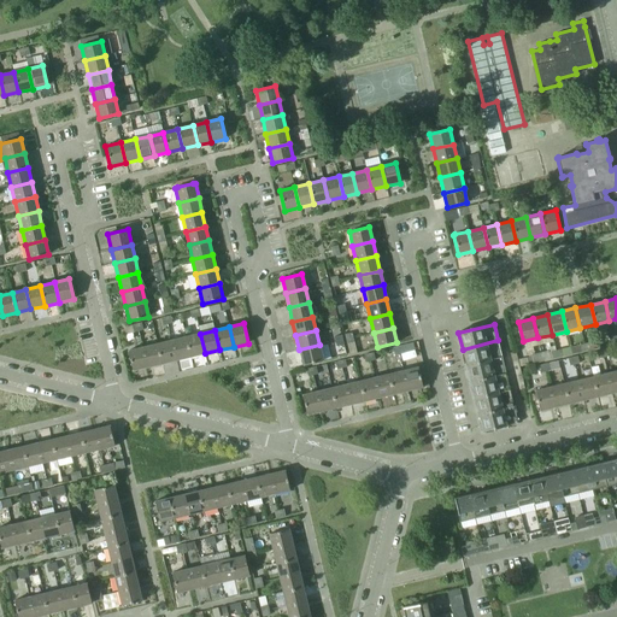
[(200,334),(186,338),(191,357),(205,353),(200,334)]
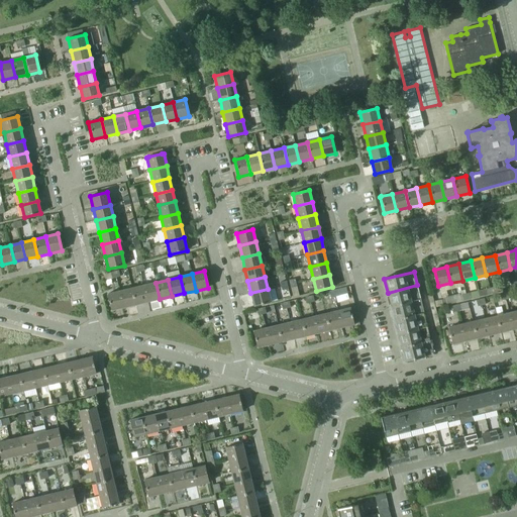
[(156,283),(143,286),(147,302),(160,299),(156,283)]
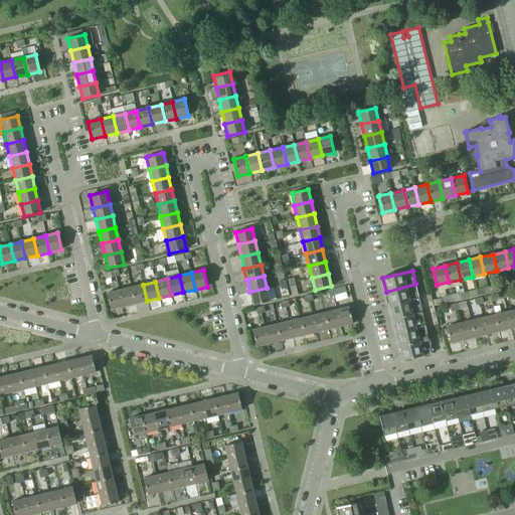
[(415,284),(386,292),(389,305),(418,298),(415,284)]
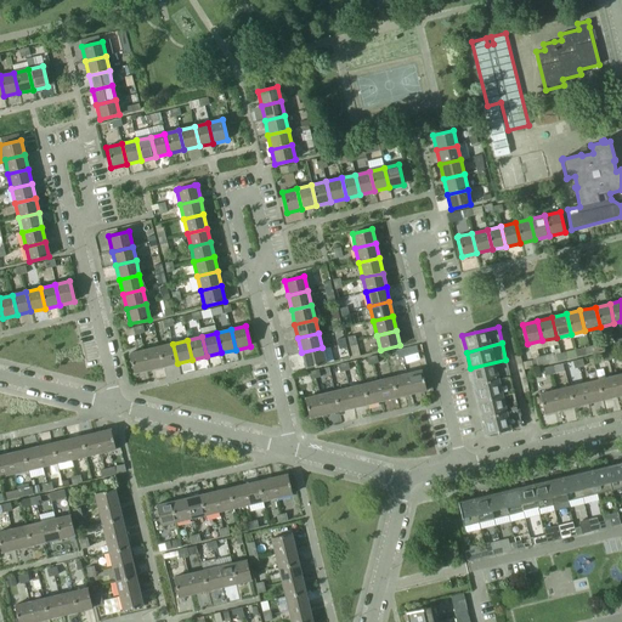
[(173,344),(158,348),(163,367),(177,363),(173,344)]
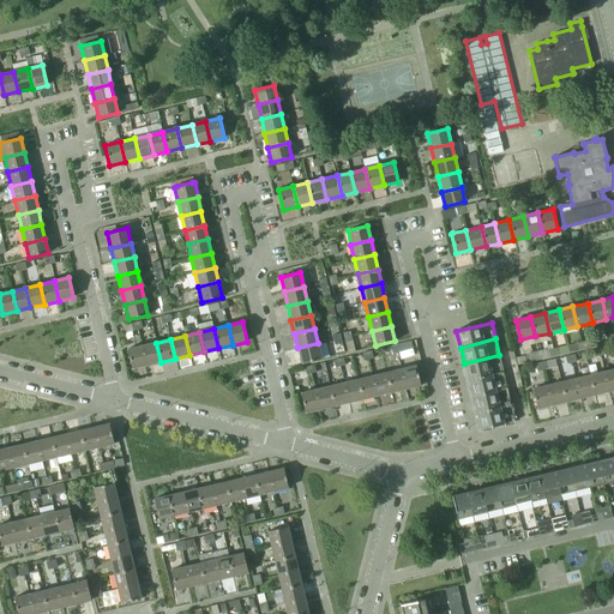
[(156,343),(142,345),(146,366),(161,362),(156,343)]
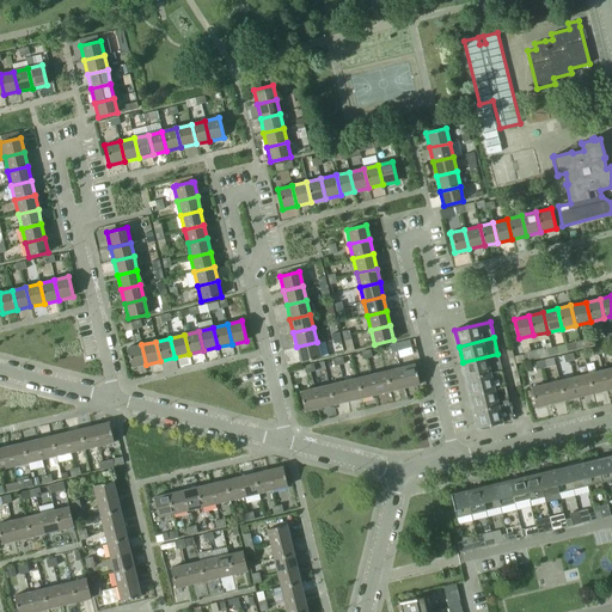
[(317,342),(297,347),(300,362),(320,357),(317,342)]
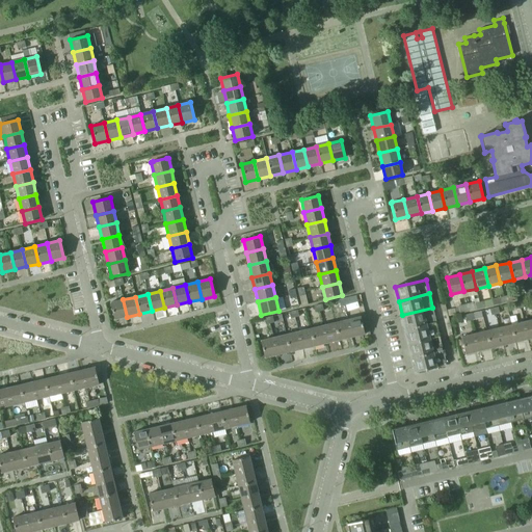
[(123,299),(110,302),(114,320),(127,317),(123,299)]
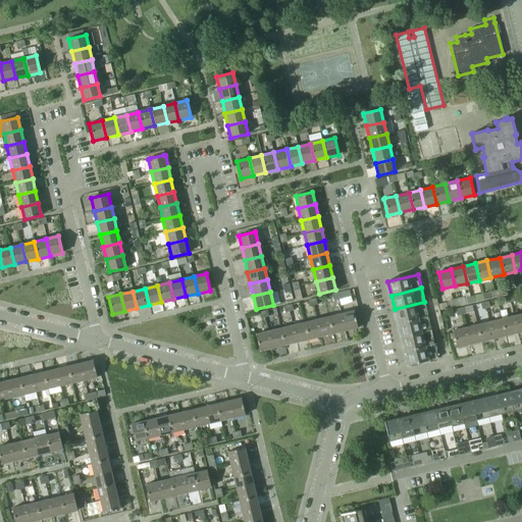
[(467,304),(466,298),(466,297),(458,299),(459,306),(467,304)]
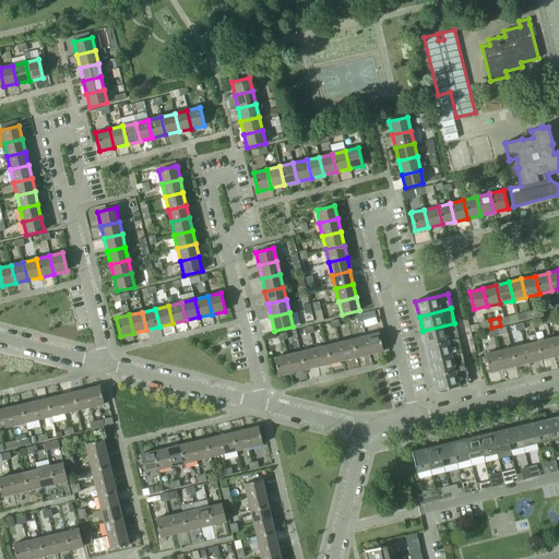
[(475,352),(466,319),(462,320),(470,354),(475,352)]
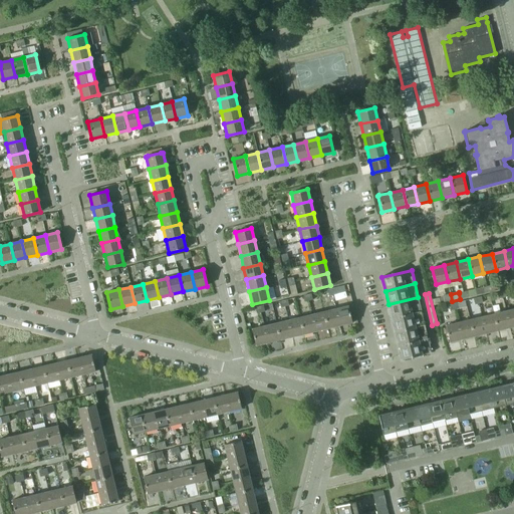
[(452,301),(451,294),(443,296),(443,297),(444,303),(452,301)]
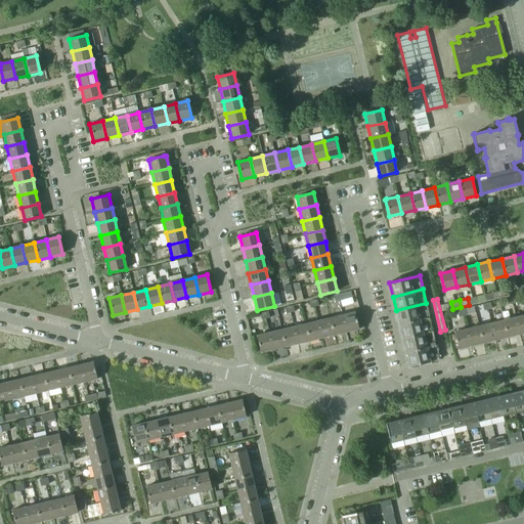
[(426,303),(396,310),(399,324),(429,317),(426,303)]
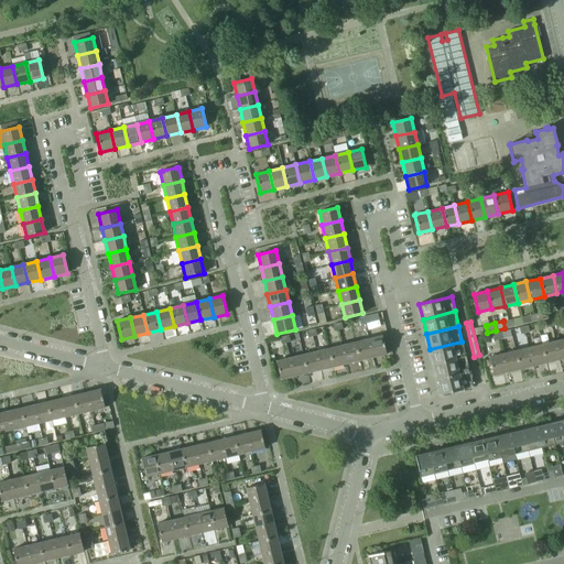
[(381,336),(368,339),(372,357),(386,354),(381,336)]
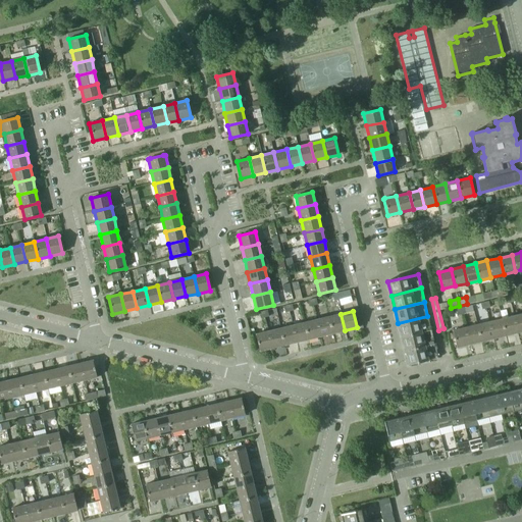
[(521,313),(513,316),(517,332),(521,330),(521,313)]
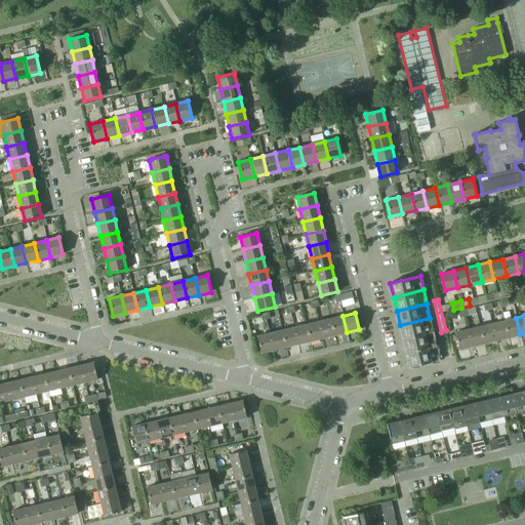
[(342,316),(331,319),(335,335),(347,332),(342,316)]
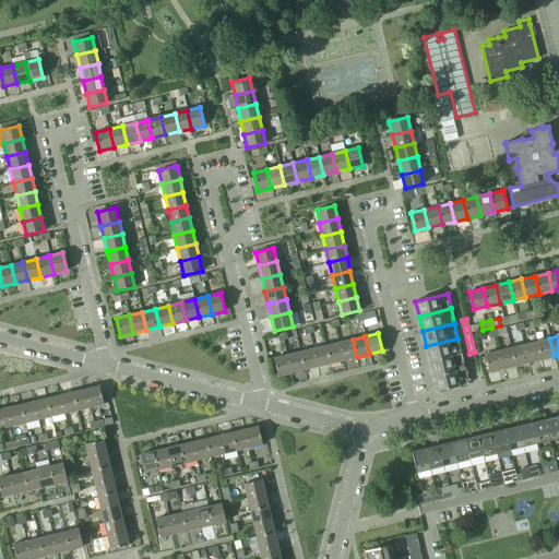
[(458,339),(426,346),(430,361),(462,354),(458,339)]
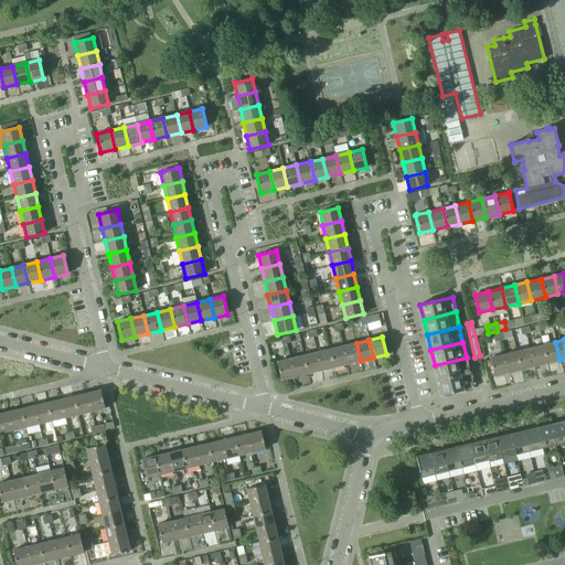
[(555,342),(543,345),(547,363),(560,360),(555,342)]
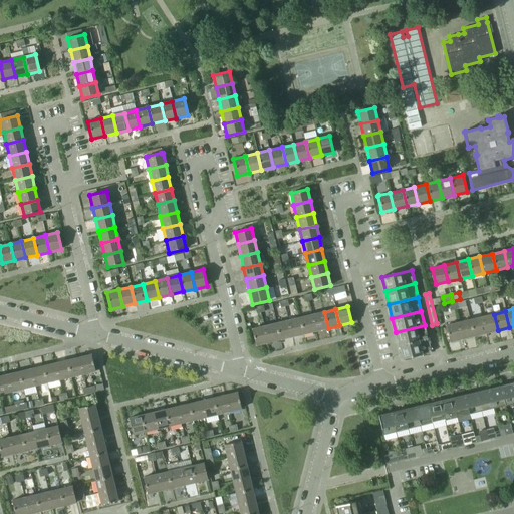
[(324,312),(312,314),(316,331),(328,328),(324,312)]
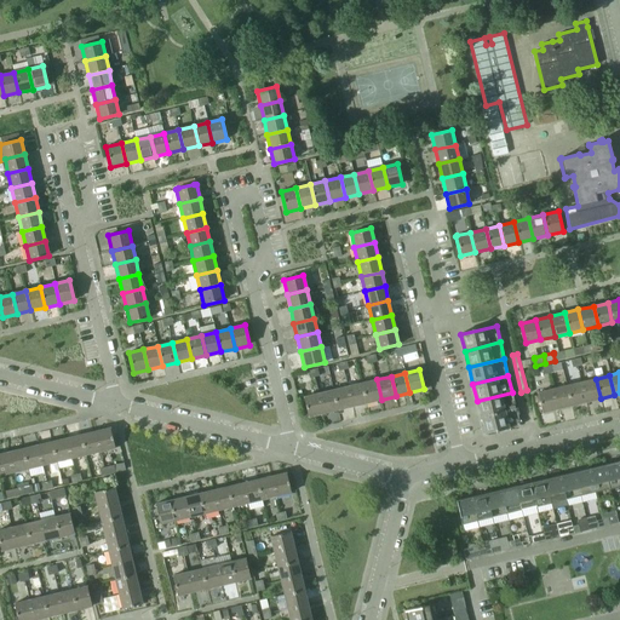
[(377,379),(362,383),(367,403),(382,400),(377,379)]
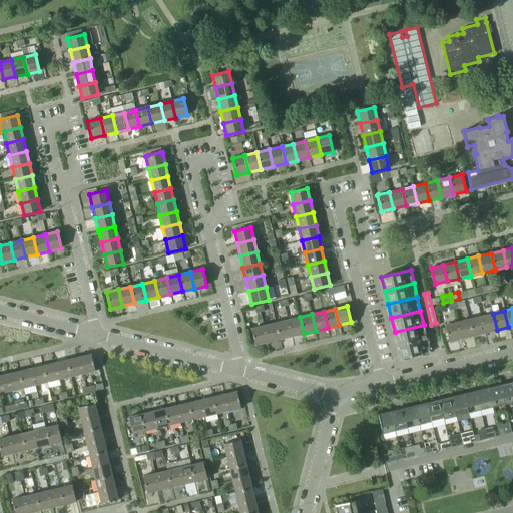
[(493,314),(481,316),(485,333),(497,330),(493,314)]
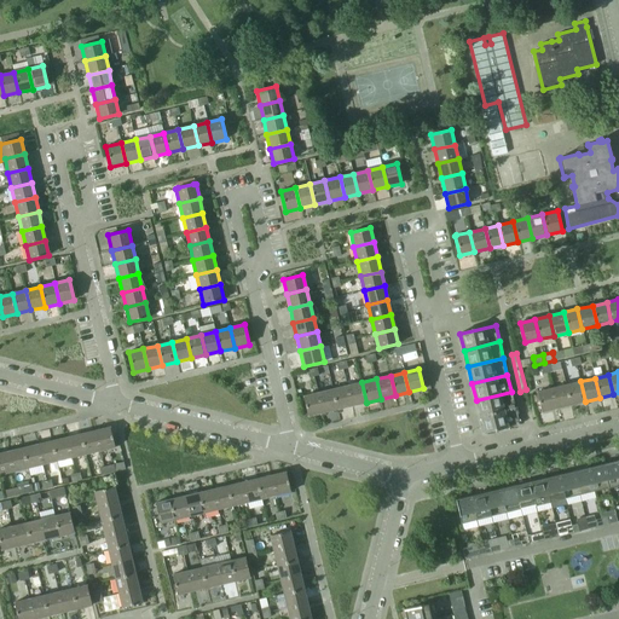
[(580,381),(566,385),(571,405),(585,401),(580,381)]
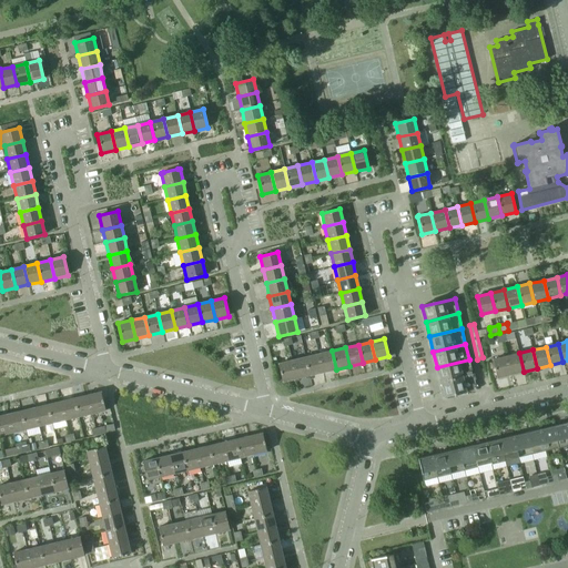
[(332,351),(318,354),(323,373),(336,369),(332,351)]
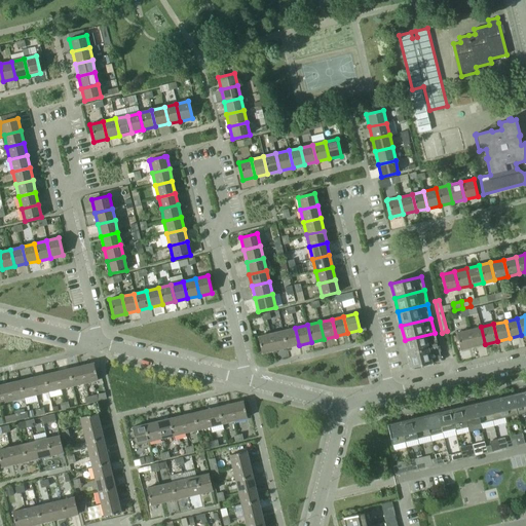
[(481,327),(468,330),(473,347),(485,344),(481,327)]
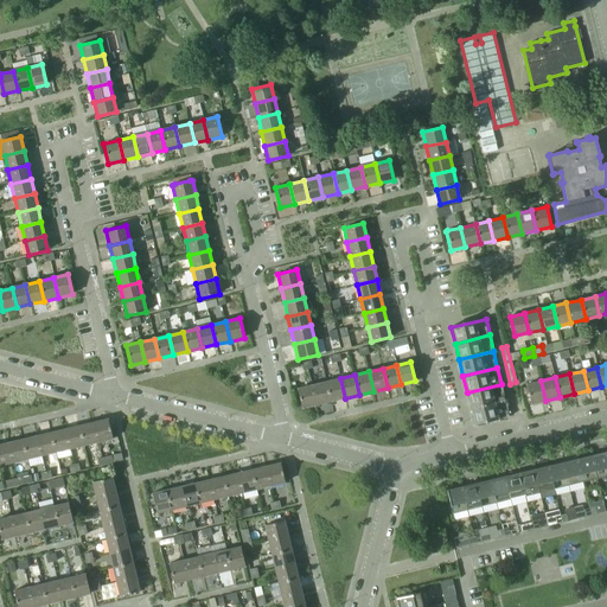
[(340,378),(326,382),(331,402),(345,398),(340,378)]
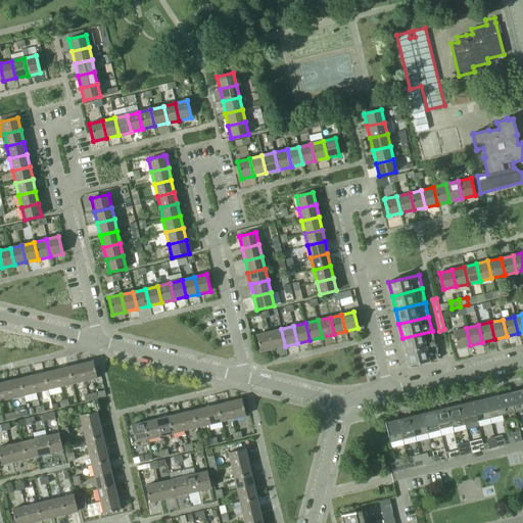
[(457,348),(470,345),(466,328),(453,331),(457,348)]
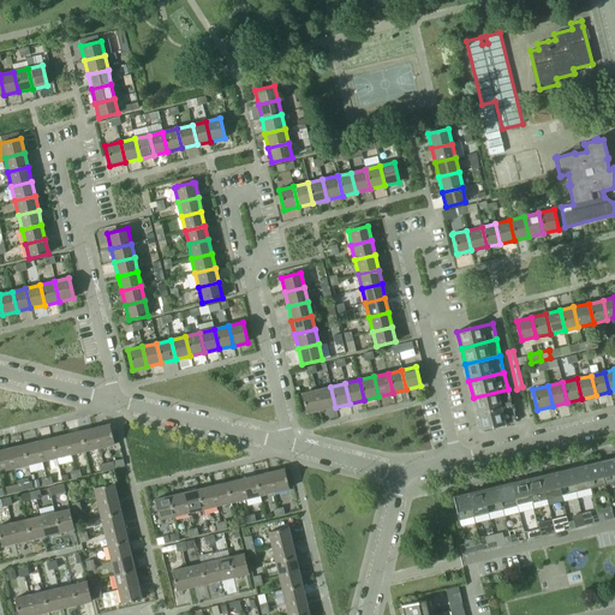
[(330,387),(316,390),(321,410),(335,407),(330,387)]
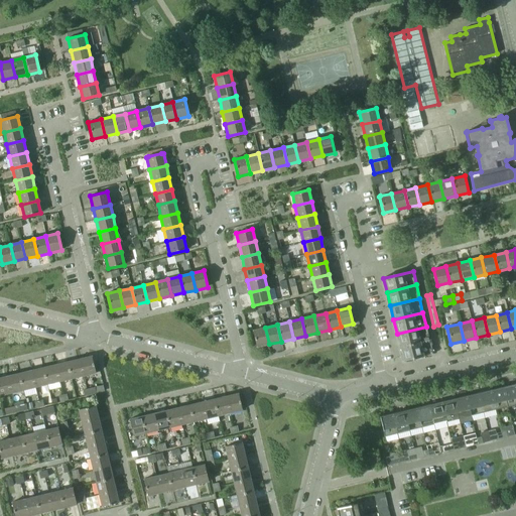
[(426,327),(397,334),(400,347),(429,340),(426,327)]
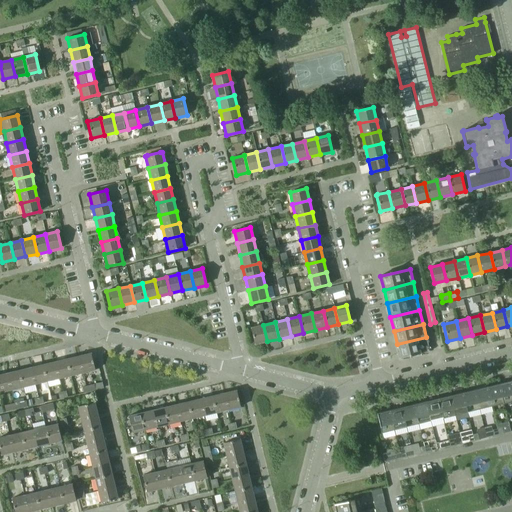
[(263,325),(250,328),(254,344),(267,341),(263,325)]
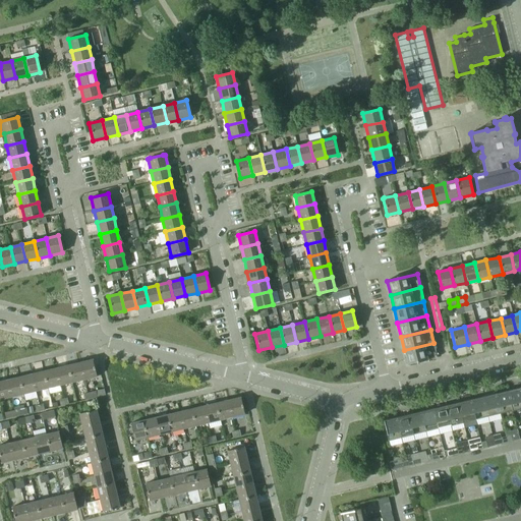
[(433,343),(404,350),(407,364),(437,357),(433,343)]
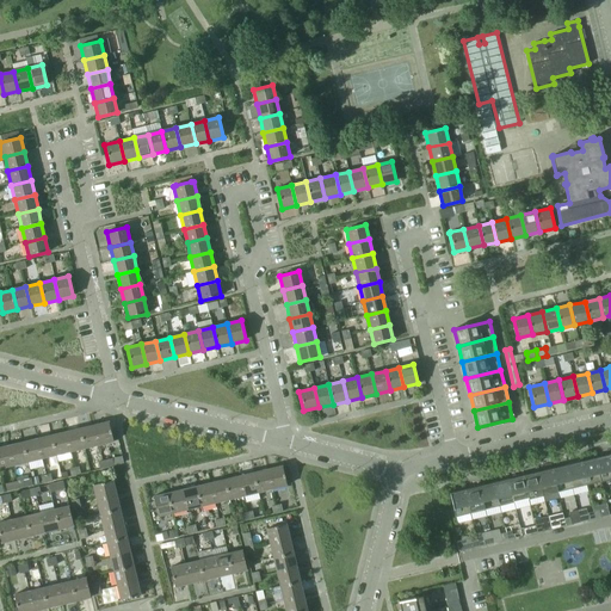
[(109,421),(94,425),(98,445),(113,442),(109,421)]
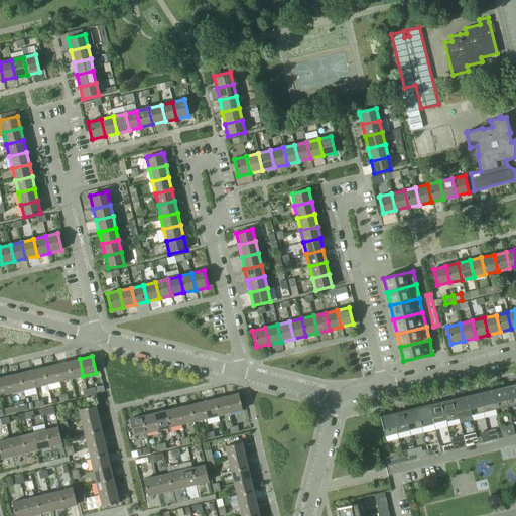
[(80,359),(67,362),(71,379),(83,376),(80,359)]
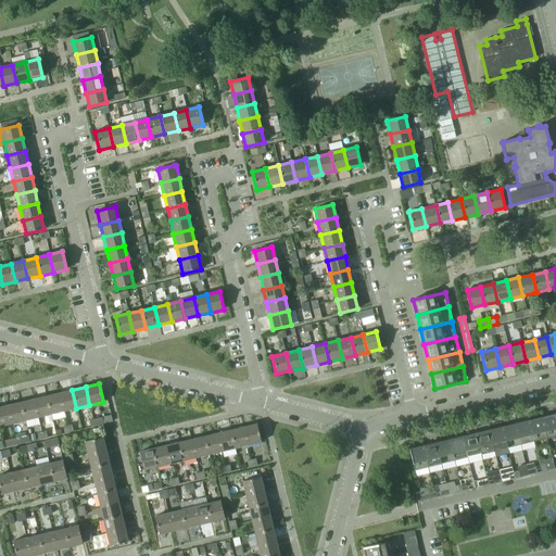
[(72,390),(60,393),(64,412),(76,408),(72,390)]
